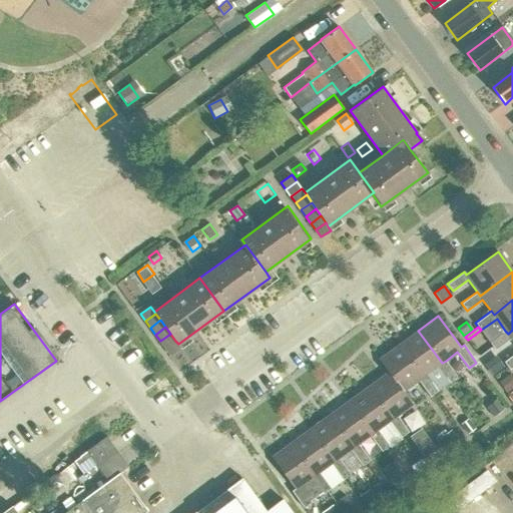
[(512,330),(508,334),(505,331),(490,342),(495,350),(511,338),(512,341),(512,330)]
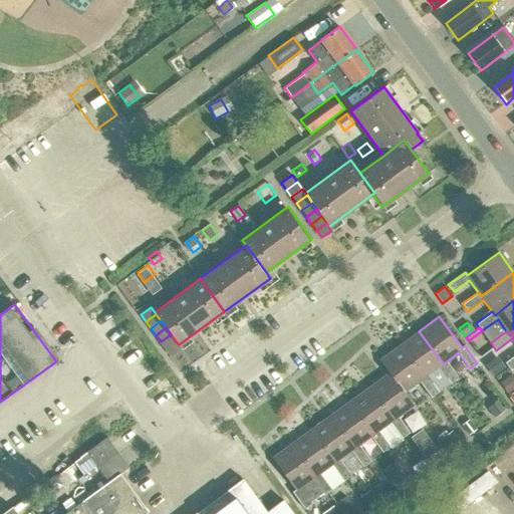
[(419,331),(400,345),(424,377),(428,375),(439,366),(450,382),(458,376),(447,361),(443,363),(419,331)]
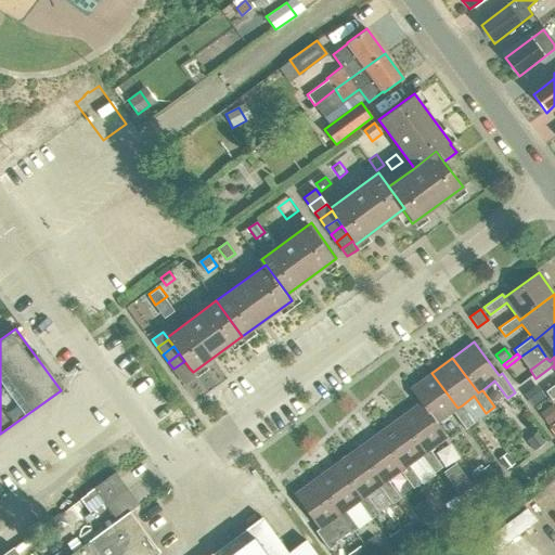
[(190,369),(184,361),(173,369),(179,376),(190,369)]
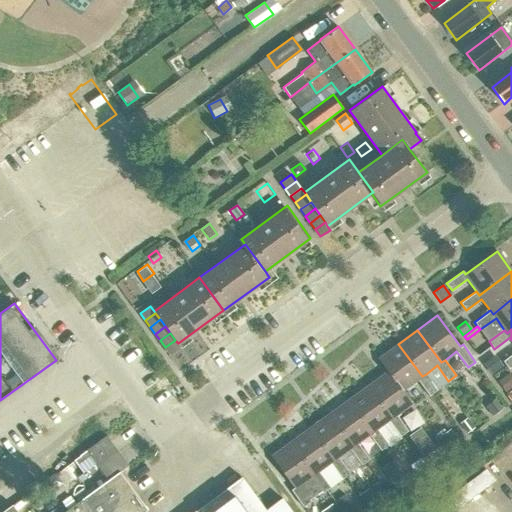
[(170,354),(180,347),(178,343),(175,340),(165,347),(170,354)]
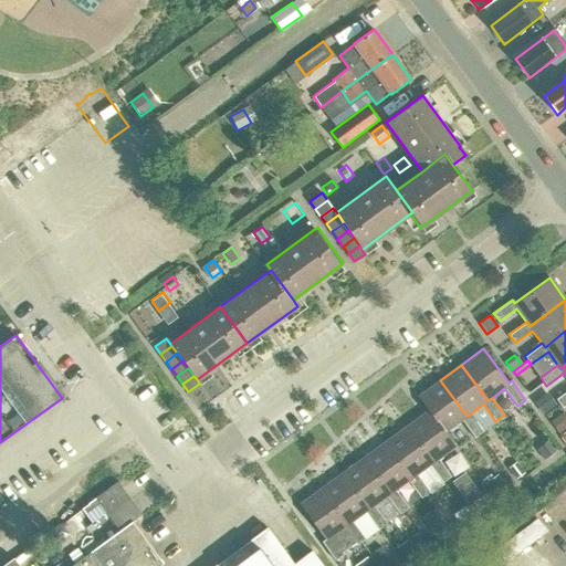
[(440,380),(418,396),(428,410),(443,432),(446,431),(462,419),(474,437),(483,430),(471,413),(467,416),(440,380)]
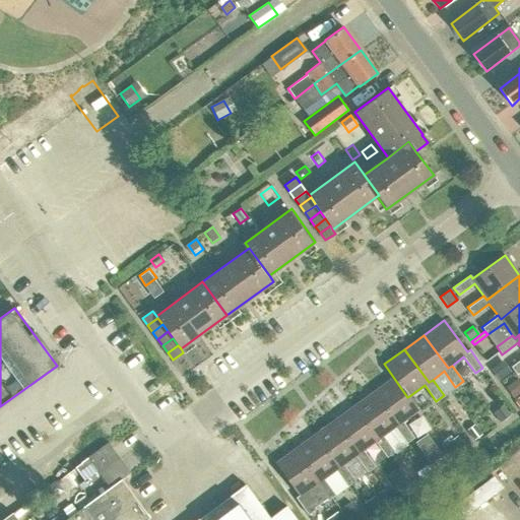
[(519,359),(510,367),(516,374),(519,371),(519,359)]
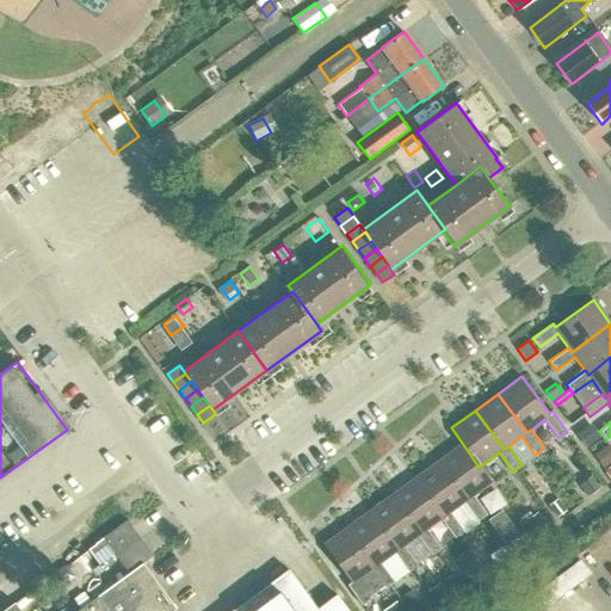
[(586,448),(600,437),(591,424),(576,434),(586,448)]
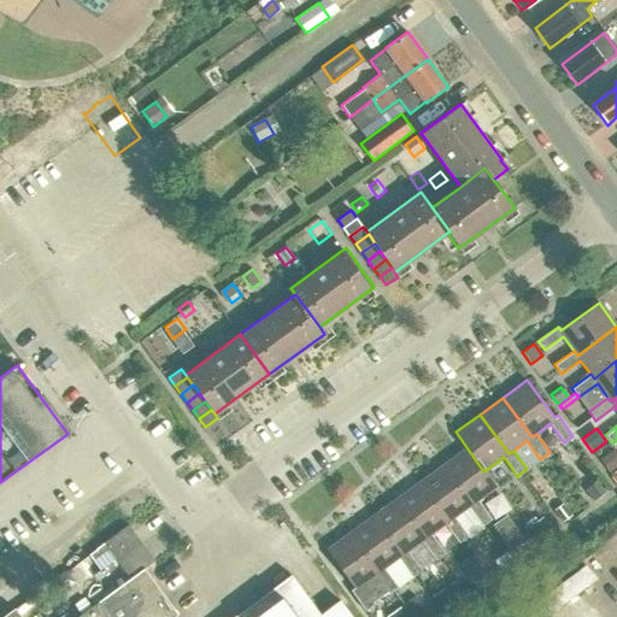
[(497,486),(486,470),(483,471),(466,447),(444,464),(472,504),(477,500),(497,486)]
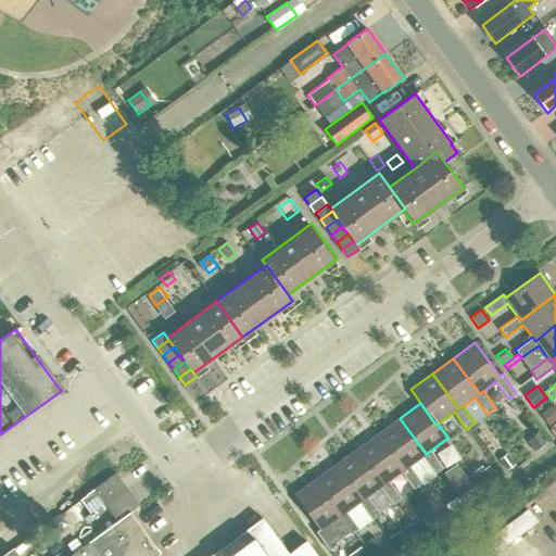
[(548,426),(555,420),(555,405),(555,404),(540,415),(548,426)]
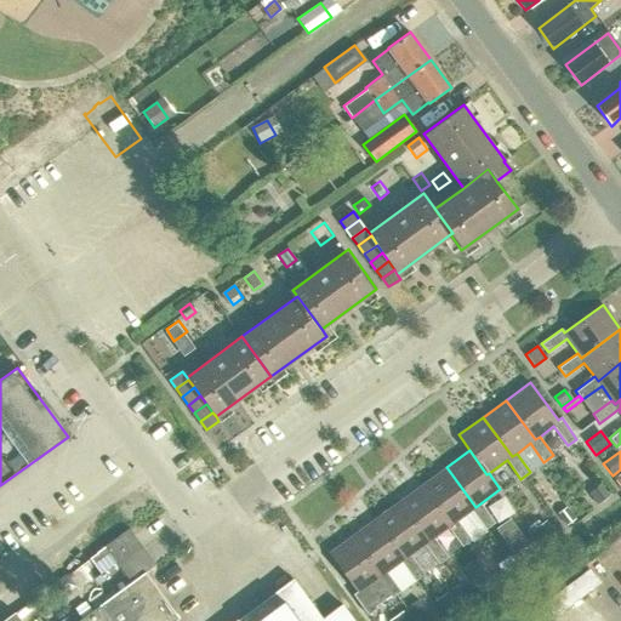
[(494,522),(480,503),(476,507),(446,467),(423,484),(453,524),(457,520),(471,510),(485,529),(494,522)]
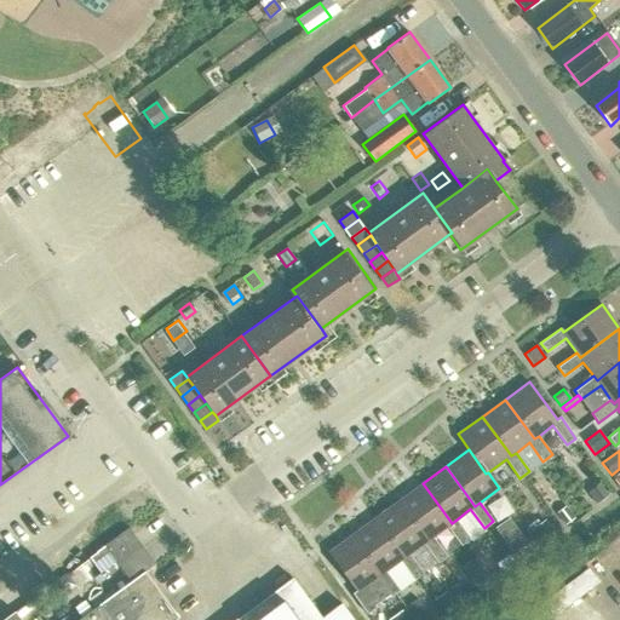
[(470,538),(457,520),(452,523),(423,483),(399,500),(428,540),(432,537),(447,526),(461,545),(470,538)]
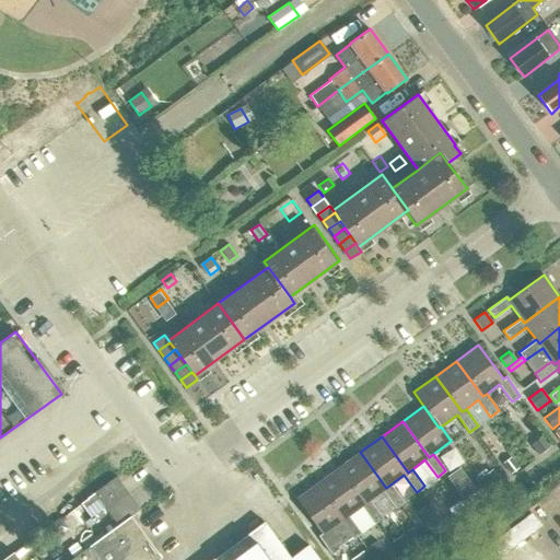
[(543,439),(532,446),(539,456),(549,448),(543,439)]
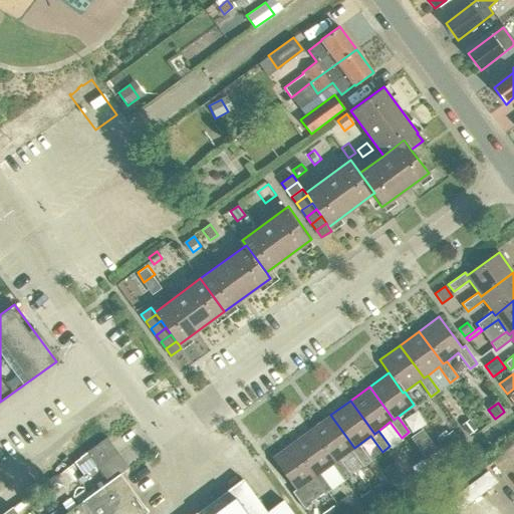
[(370,460),(358,445),(354,448),(330,415),(311,429),(335,462),(339,459),(350,451),(362,466),(370,460)]
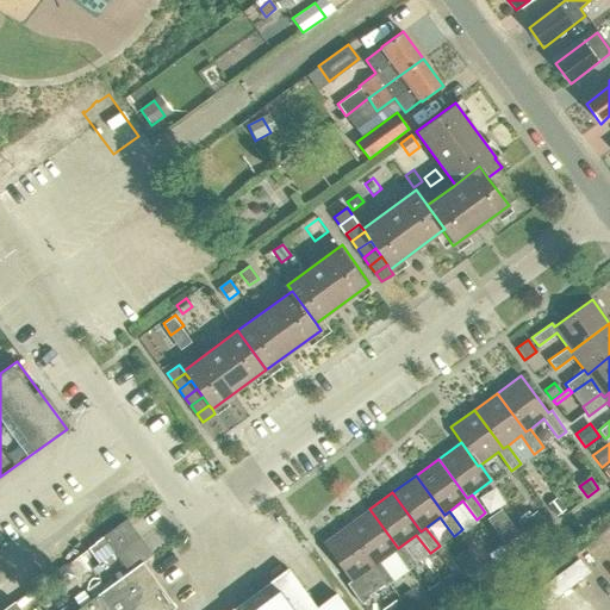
[(556,516),(565,510),(556,499),(548,505),(556,516)]
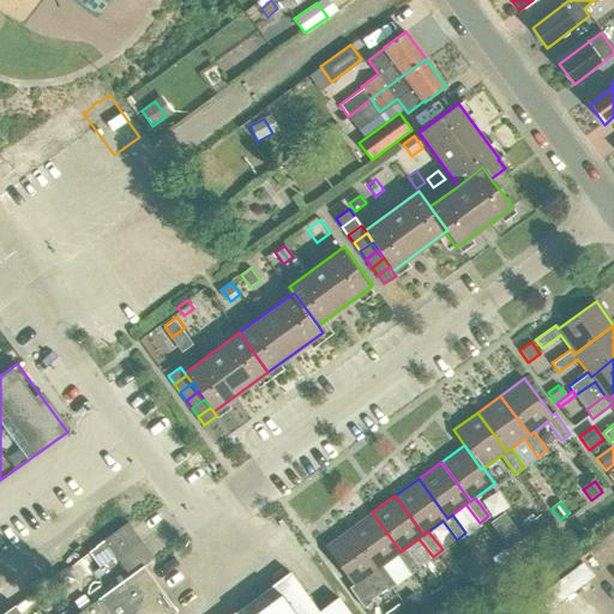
[(506,511),(492,521),(507,546),(522,537),(506,511)]
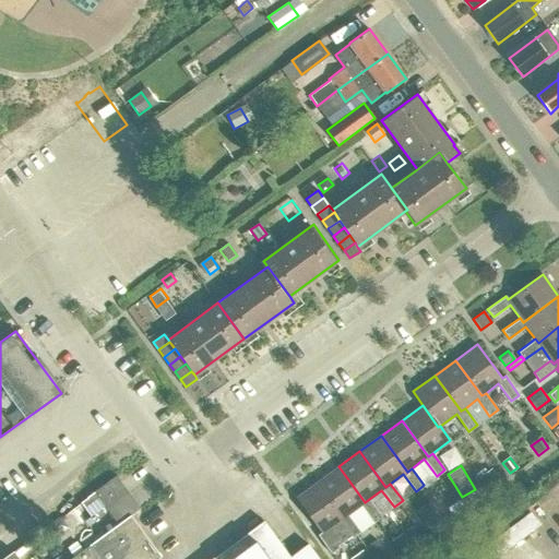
[(381,515),(369,499),(365,502),(339,466),(318,482),(344,518),(348,514),(360,506),(373,522),(381,515)]
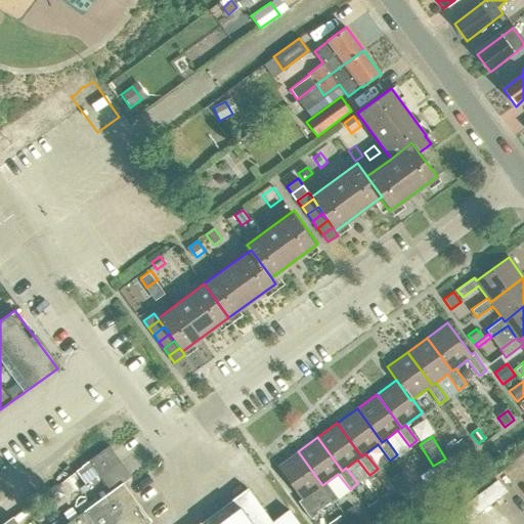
[(464,453),(456,443),(453,439),(445,444),(455,459),(464,453)]
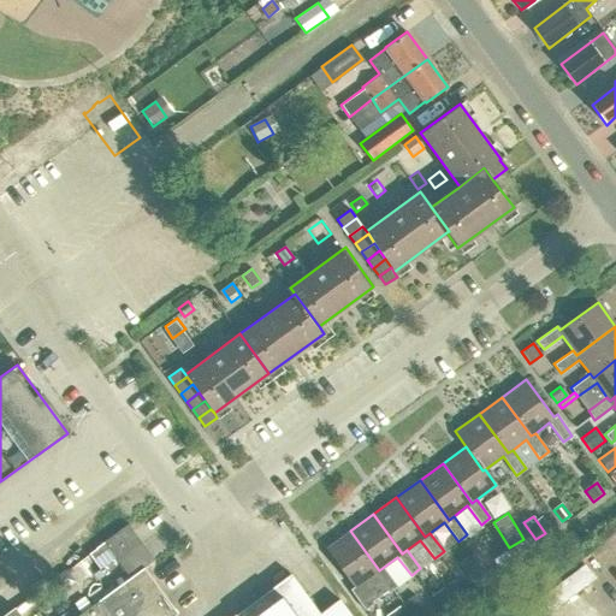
[(117,560),(141,542),(128,523),(104,542),(117,560)]
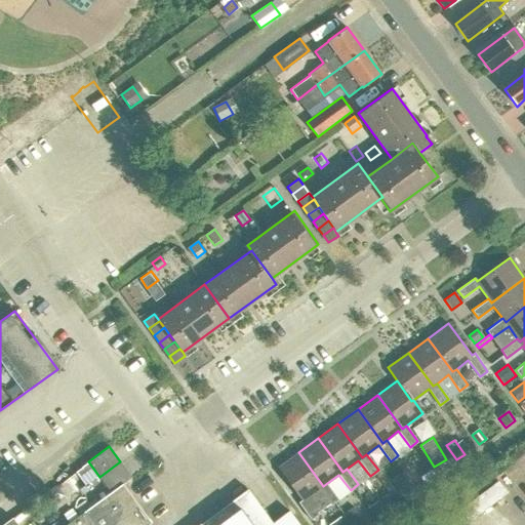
[(338,499),(327,483),(323,486),(298,452),(278,468),(301,499),(298,501),(311,519),(319,514),(318,513),(330,502),(331,505),(338,499)]
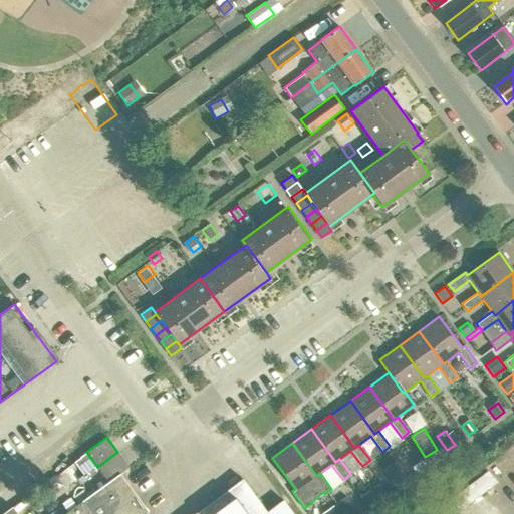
[(108,481),(119,473),(129,467),(117,452),(97,467),(108,481)]
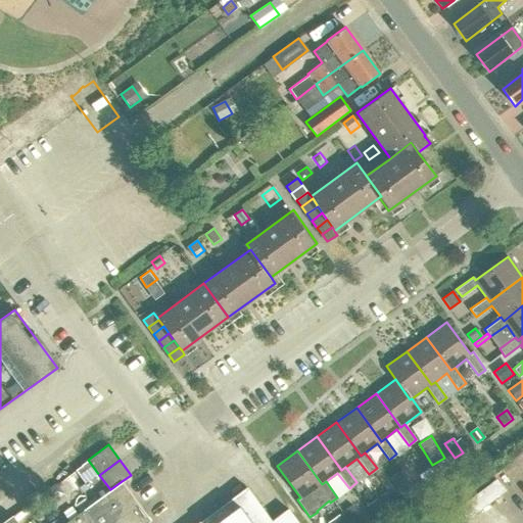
[(419,475),(424,483),(434,476),(428,469),(419,475)]
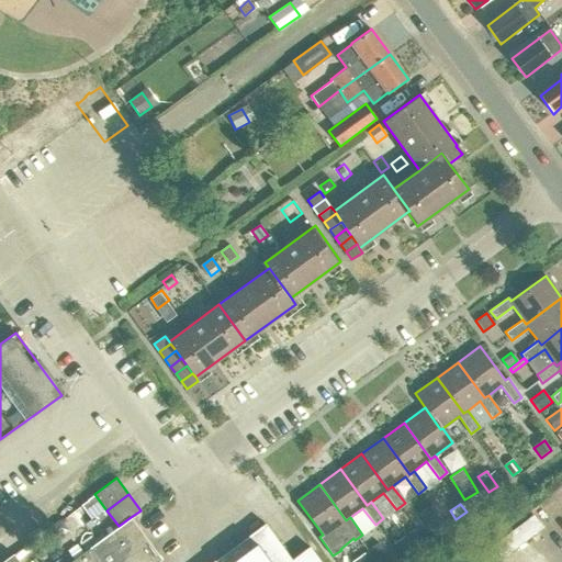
[(131,517),(119,526),(90,547),(100,561),(158,561),(161,560),(131,517)]
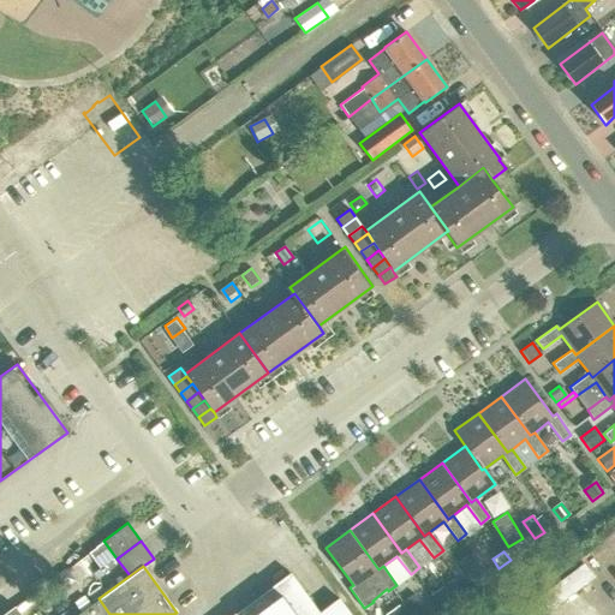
[(290,574),(233,614),(351,614),(339,598),(320,613),(290,574)]
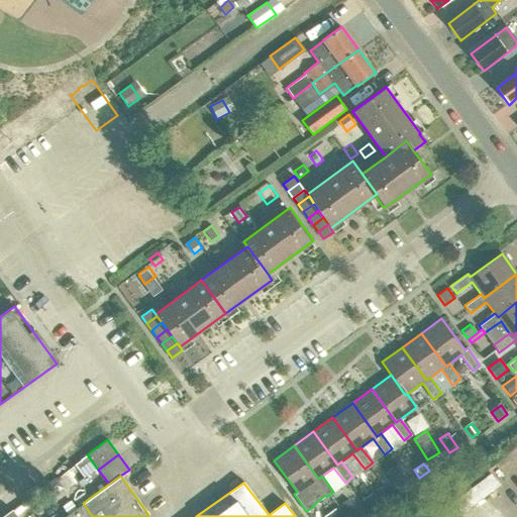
[(371,512),(381,505),(372,494),(362,500),(371,512)]
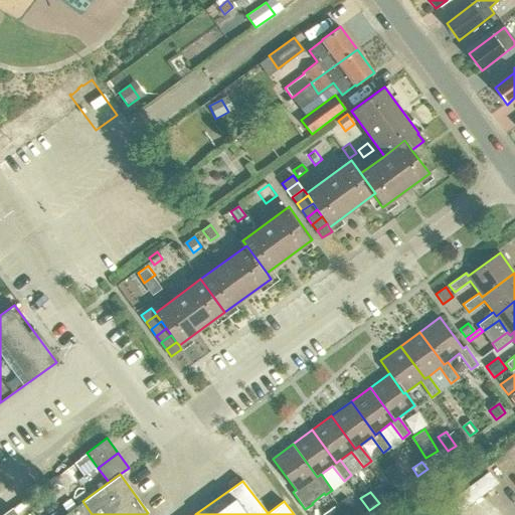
[(92,514),(82,501),(63,514),(92,514)]
